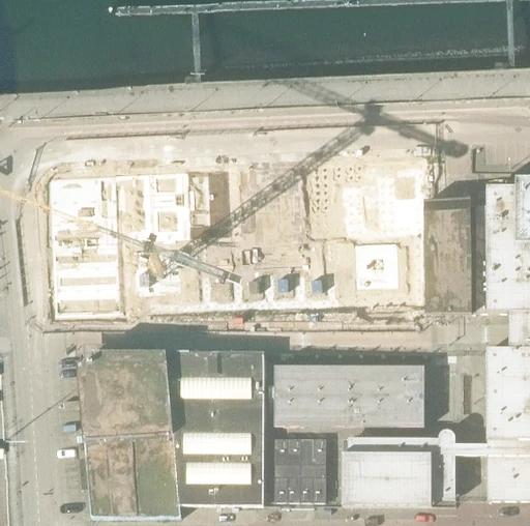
[(120,173),(116,173),(118,238),(322,230),(421,227),(422,227),(420,163),(398,163),(386,164),(382,164),(371,164),(364,165),(354,165),(349,165),(339,165),(339,166),(333,166),(323,166),(319,166),(315,166),(303,167),(298,167),(286,167),(286,168),(281,168),(270,168),(264,168),(254,169),(248,169),(245,169),(236,169),(231,169),(217,170),(213,170),(201,170),(198,170),(198,171),(179,171),(167,172),(163,172),(150,172),(150,173),(147,173),(147,172),(143,172),(134,173),(129,173),(120,173)]
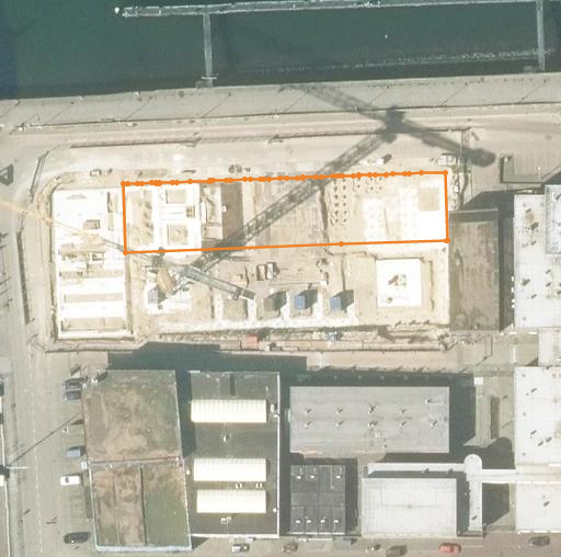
[(57,186),(52,186),(57,332),(128,330),(128,325),(125,252),(123,183),(123,184),(92,185),(86,185),(81,185),(73,185),(63,186),(57,186)]
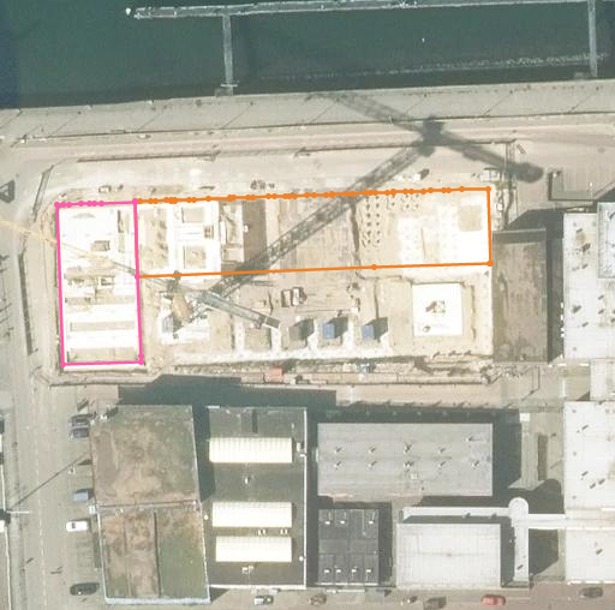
[(547,238),(548,362),(591,362),(591,387),(591,404),(614,404),(614,217),(566,217),(566,239),(547,238)]
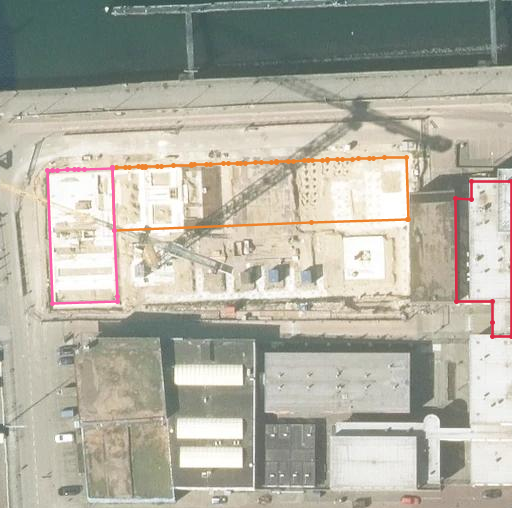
[(456,302),(456,301),(455,198),(455,190),(410,193),(411,243),(411,302),(456,302)]
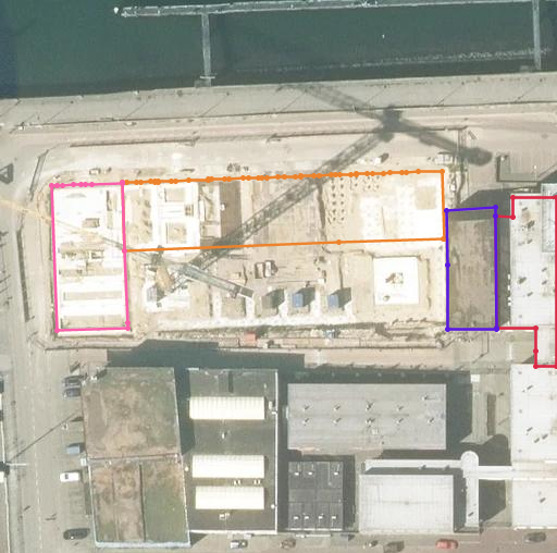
[(338,242),(124,250),(127,322),(445,310),(443,238),(338,242)]
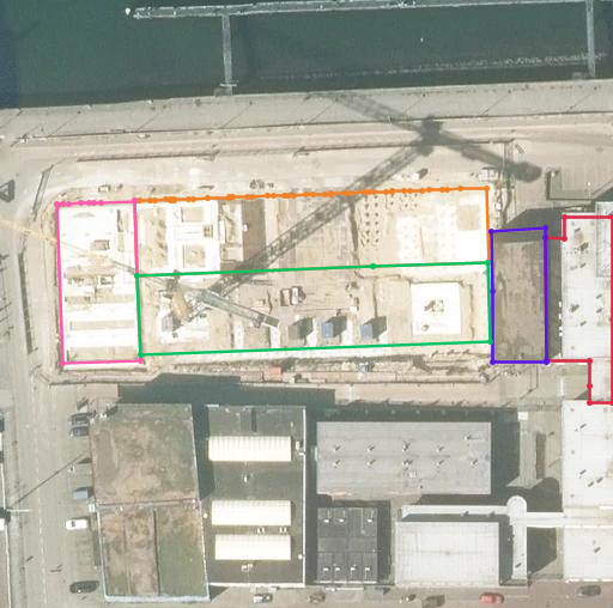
[(612,402),(589,402),(563,402),(563,527),(563,577),(612,577),(612,402)]
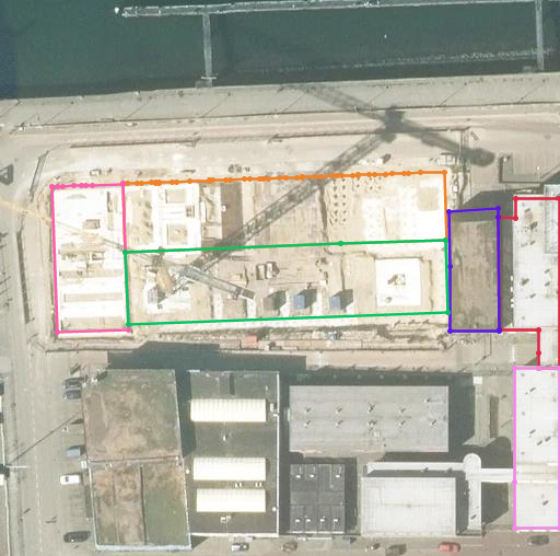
[(189,546),(189,533),(176,372),(100,372),(100,381),(95,382),(95,384),(84,385),(85,400),(82,401),(83,404),(86,403),(88,416),(84,416),(84,419),(88,419),(89,431),(85,431),(85,435),(89,435),(90,447),(86,447),(86,450),(90,450),(92,468),(83,470),(88,517),(96,516),(98,546),(189,546)]
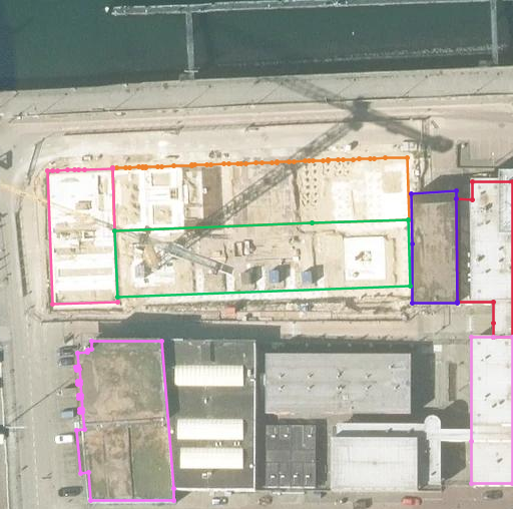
[(173,488),(255,487),(255,423),(255,341),(224,341),(220,345),(195,345),(192,341),(161,341),(173,488)]
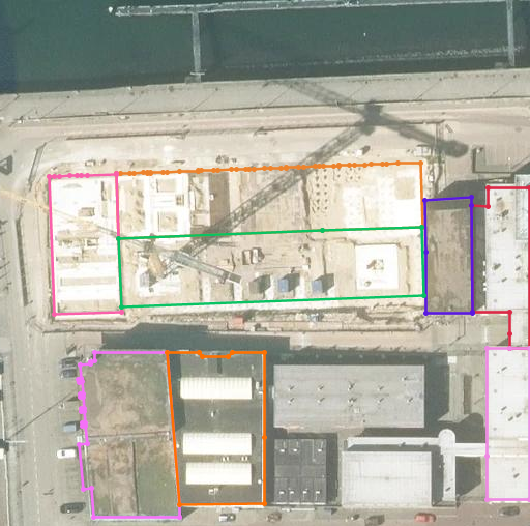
[(274,385),(274,410),(274,426),(424,426),(424,364),(274,366),(274,385)]
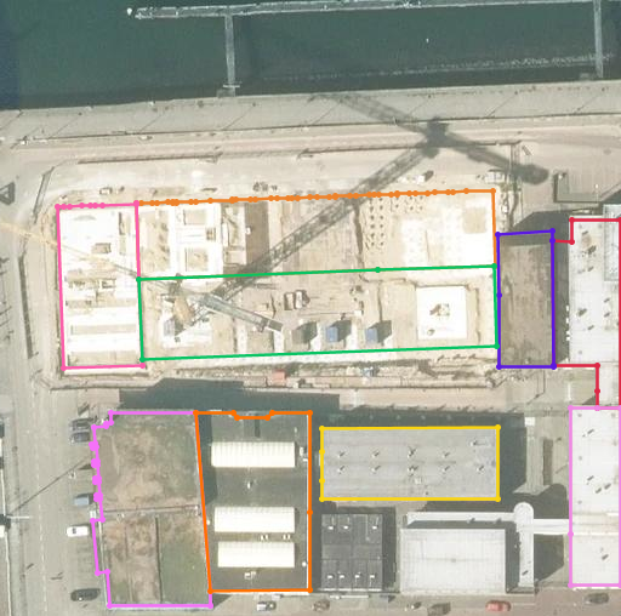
[(533,543),(534,519),(534,511),(533,509),(533,508),(533,507),(531,506),(530,505),(529,503),(527,502),(524,502),(522,502),(519,503),(517,505),(516,506),(514,508),(514,509),(514,512),(408,512),(400,592),(505,592),(505,583),(533,583),(533,543)]
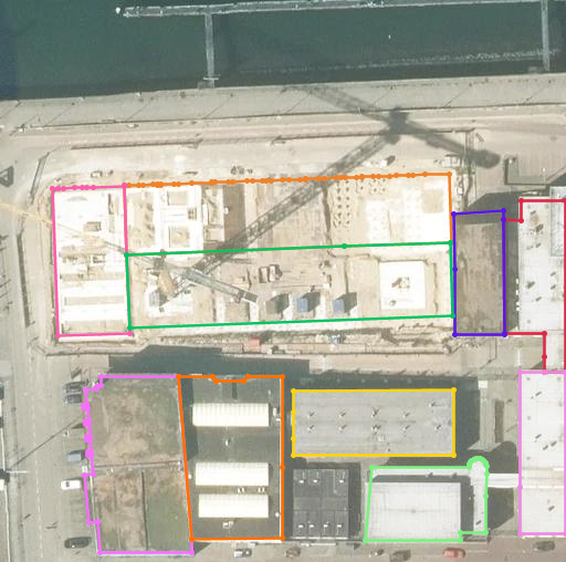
[(347,467),(293,467),(293,536),(347,536),(347,467)]
